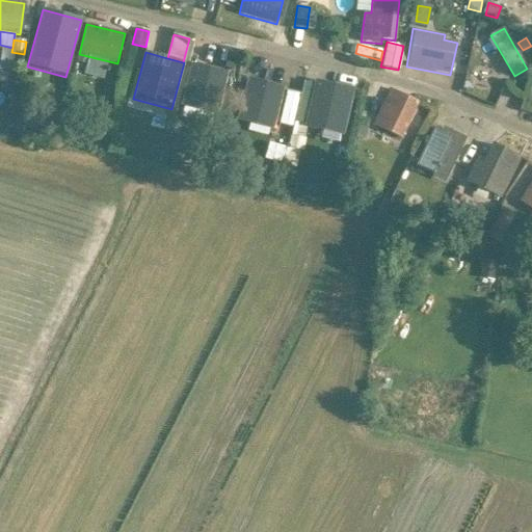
[(193,67),(183,105),(215,112),(225,75),(193,67)]
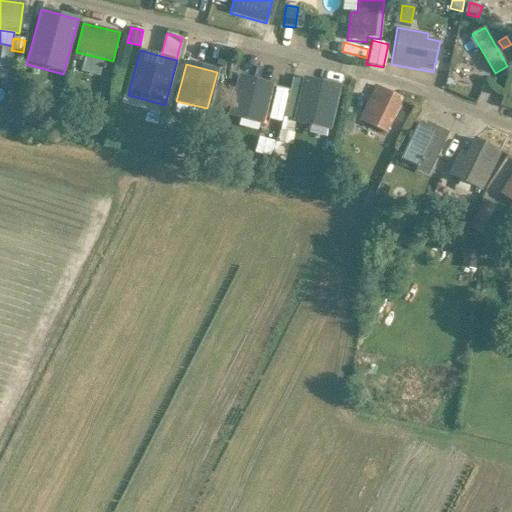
[(229,72),(227,80),(236,82),(238,74),(229,72)]
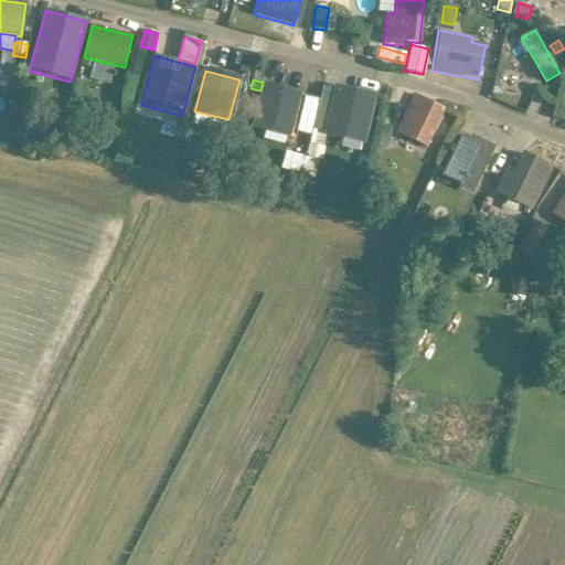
[(255,126),(288,135),(299,95),(265,86),(255,126)]
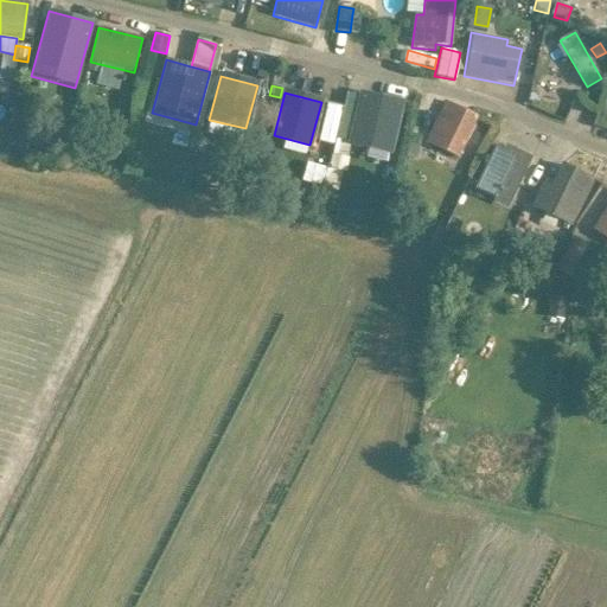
[(346,146),(391,155),(402,102),(359,93),(346,146)]
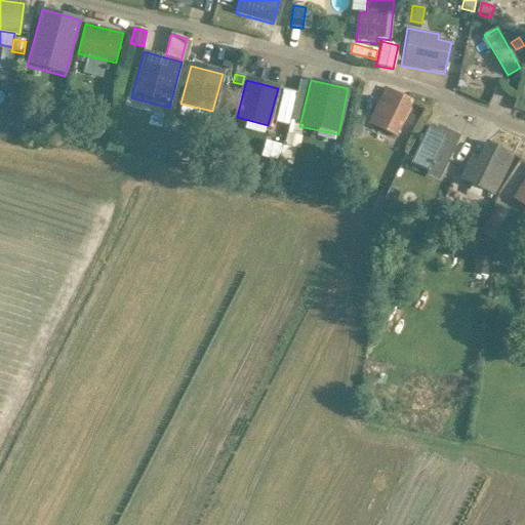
[(386,88),(368,123),(396,136),(413,102),(386,88)]
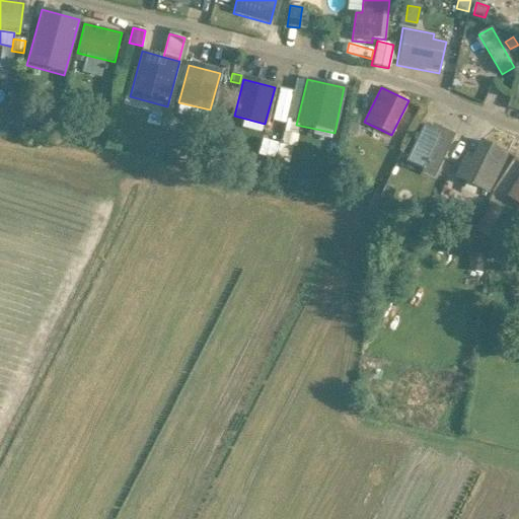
[(280,89),(273,121),(287,125),(288,120),(294,92),(280,89)]
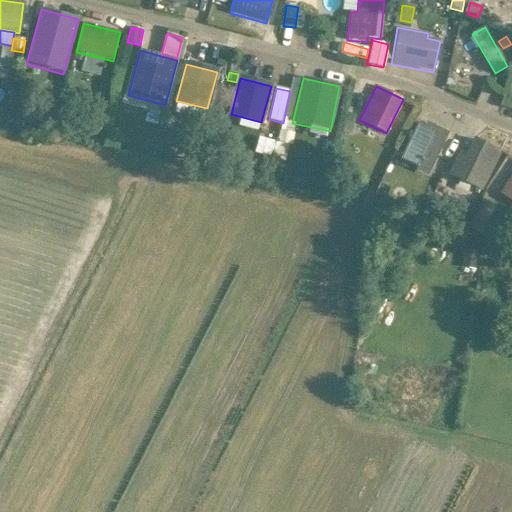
[(3,103),(0,114),(0,122),(7,125),(10,116),(13,105),(3,103)]
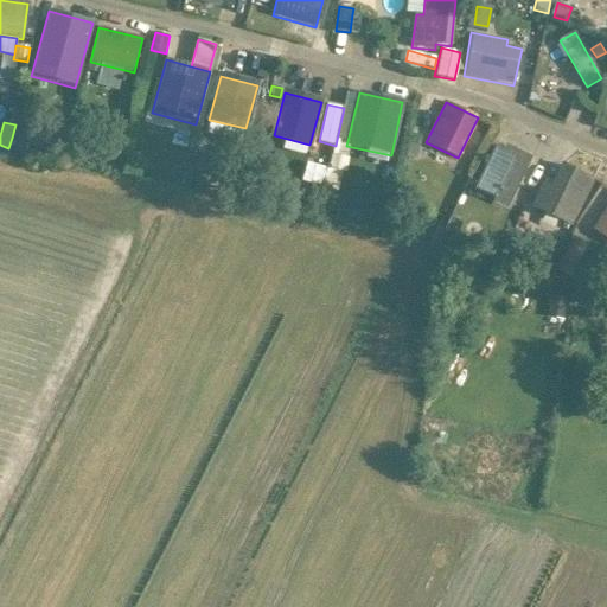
[(16,125),(12,138),(27,141),(31,127),(16,123),(16,125)]
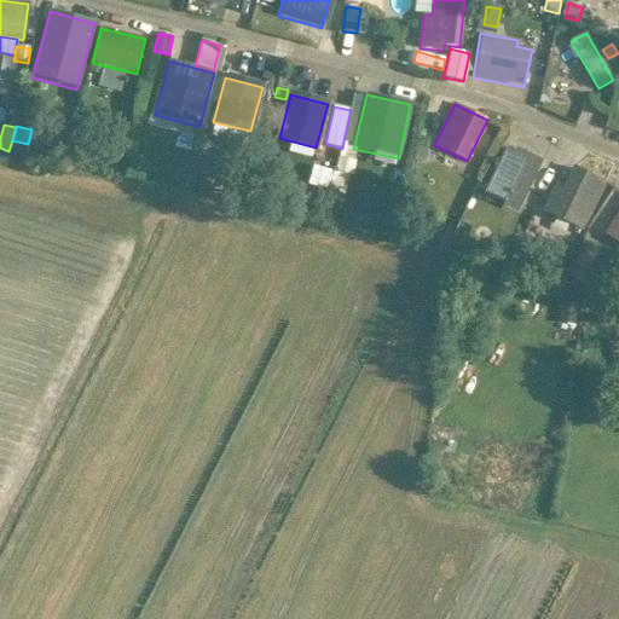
[(424,165),(428,149),(417,146),(414,162),(424,165)]
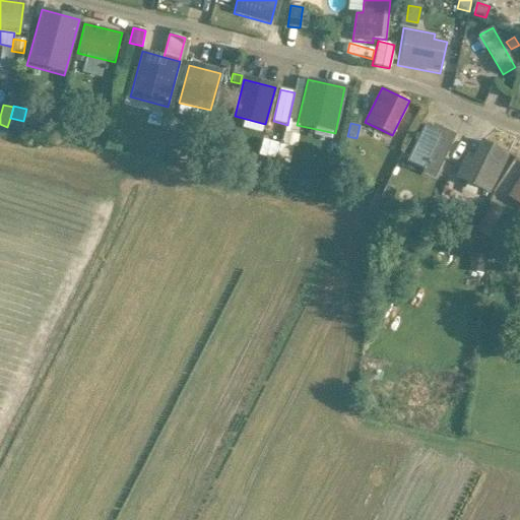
[(421,174),(435,180),(455,135),(433,125),(430,130),(423,126),(406,161),(424,170),(421,174)]
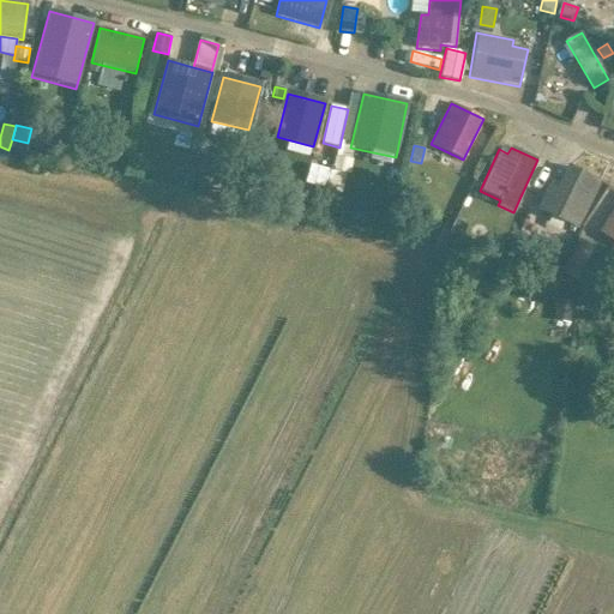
[(336,157),(333,172),(350,174),(353,161),(336,157)]
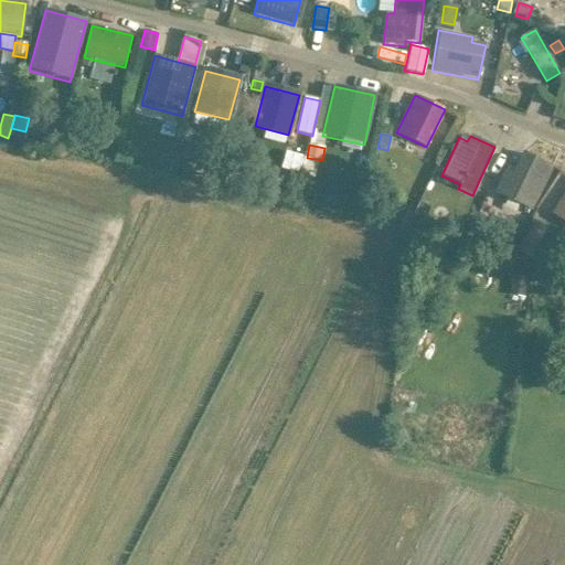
[(182,148),(179,160),(192,164),(196,152),(182,148)]
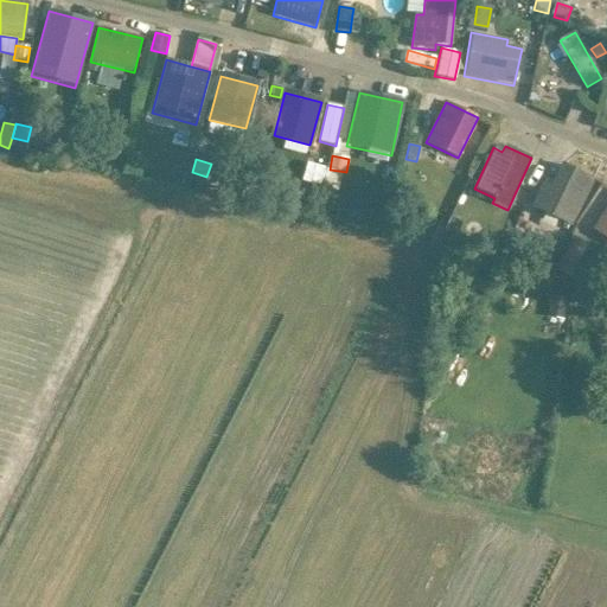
[(531,209),(570,228),(594,180),(561,164),(549,186),(543,183),(531,209)]
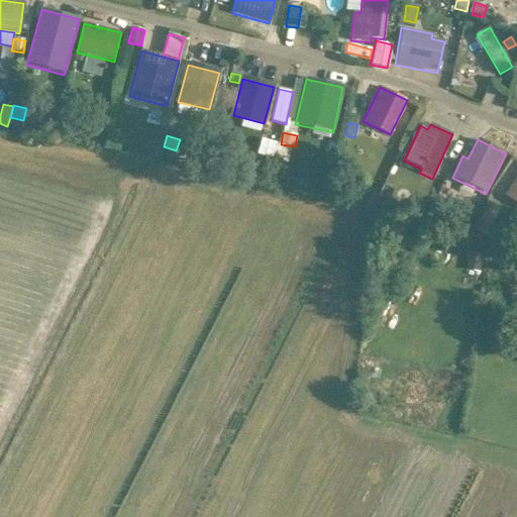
[(210,157),(206,172),(218,175),(221,160),(210,157)]
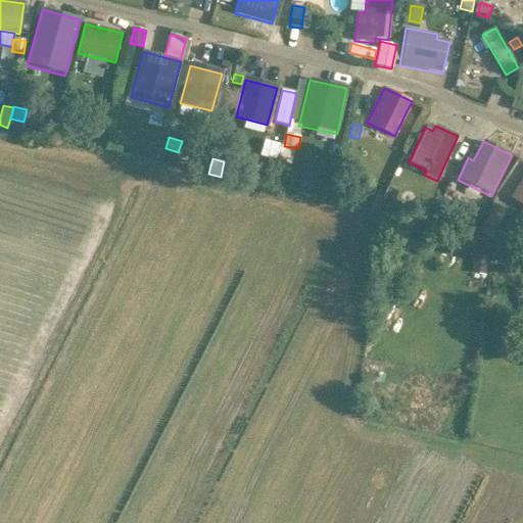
[(522,180),(511,198),(522,205),(522,180)]
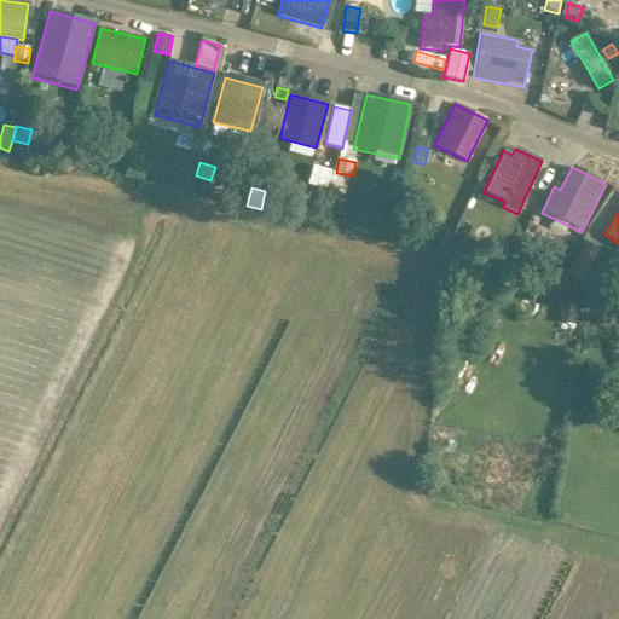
[(395,224),(376,219),(372,235),(392,239),(395,224)]
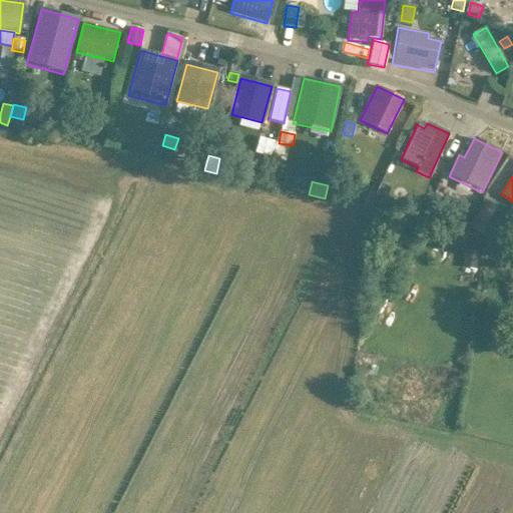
[(381,184),(377,193),(387,198),(391,189),(381,184)]
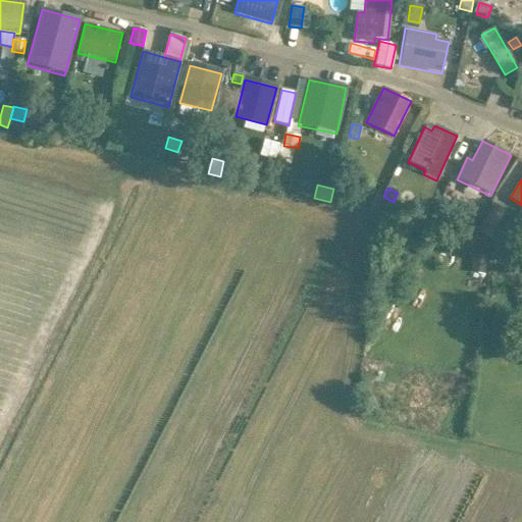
[(482,222),(483,223),(479,233),(489,239),(494,228),(496,228),(505,210),(491,204),(482,222)]
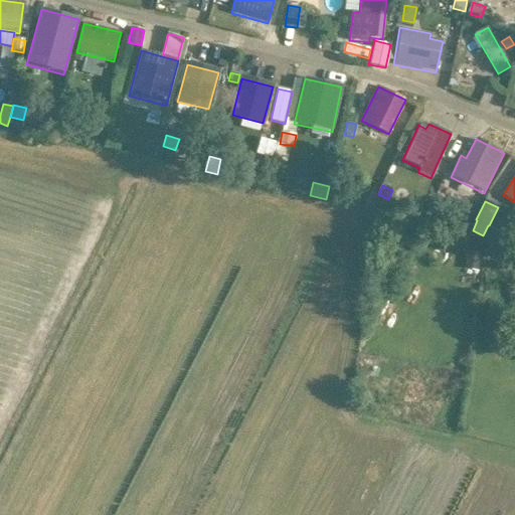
[(464,270),(478,272),(483,238),(470,235),(464,270)]
